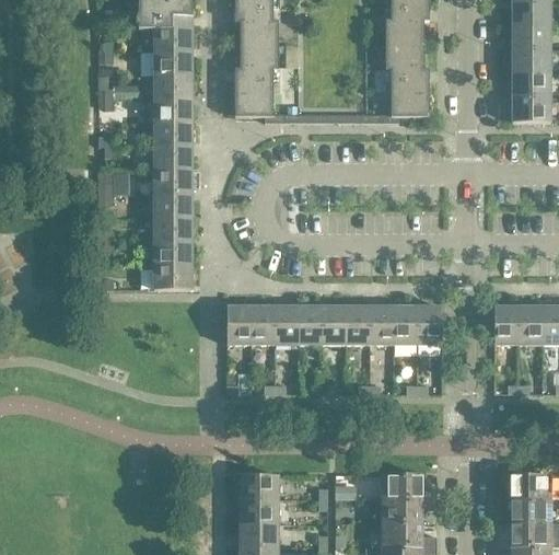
[(193,27),(193,0),(138,0),(138,27),(154,27),(193,27)]
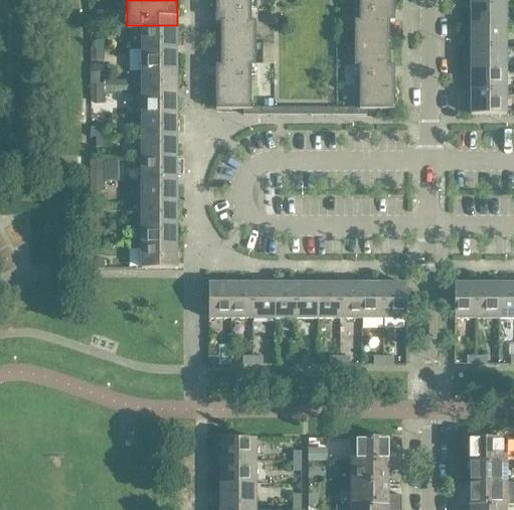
[(215,0),(216,8),(229,8),(251,8),(250,0),(215,0)]
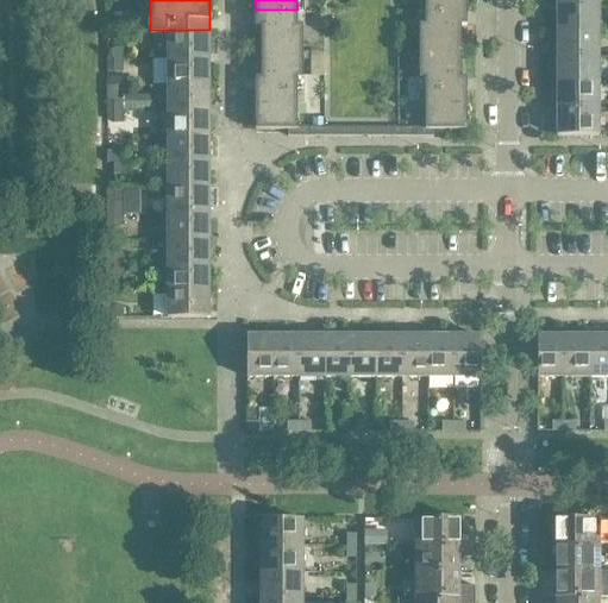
[(599,27),(599,1),(557,1),(557,27),(599,27)]
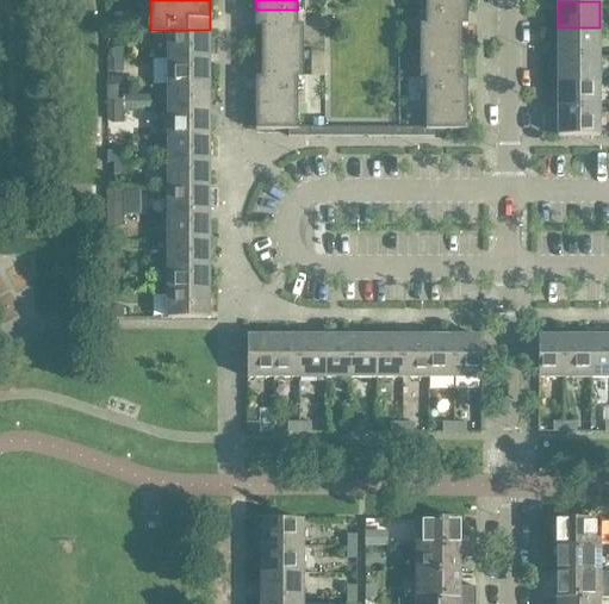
[(463,47),(463,20),(452,20),(452,8),(426,8),(426,20),(421,20),(421,47),(463,47)]
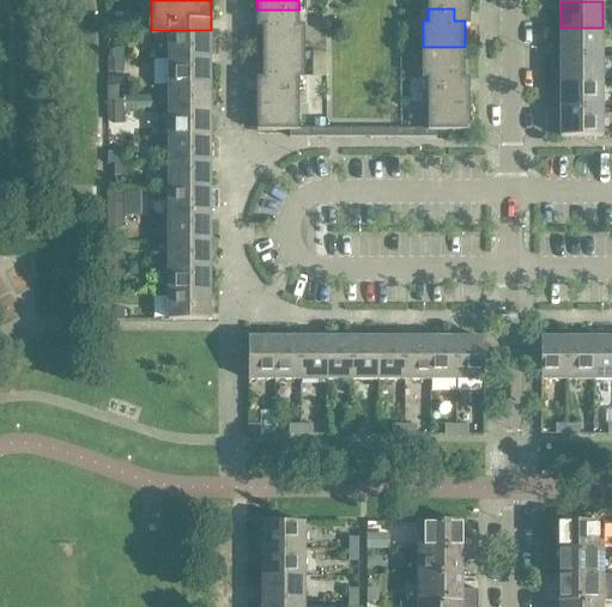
[(306,47),(306,20),(300,20),(300,10),(273,10),(273,20),(264,20),(264,47),(306,47)]
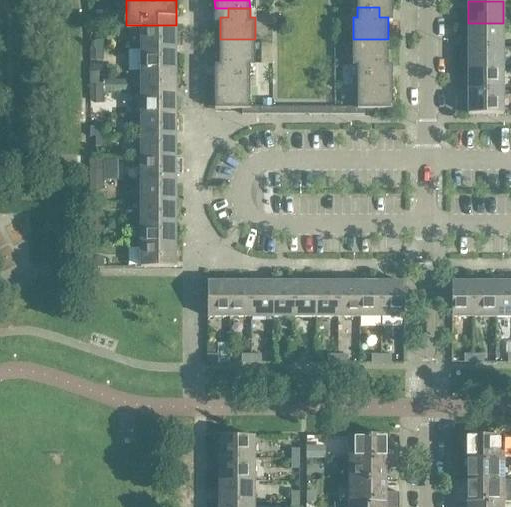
[(503,45),(503,23),(468,23),(468,45),(503,45)]
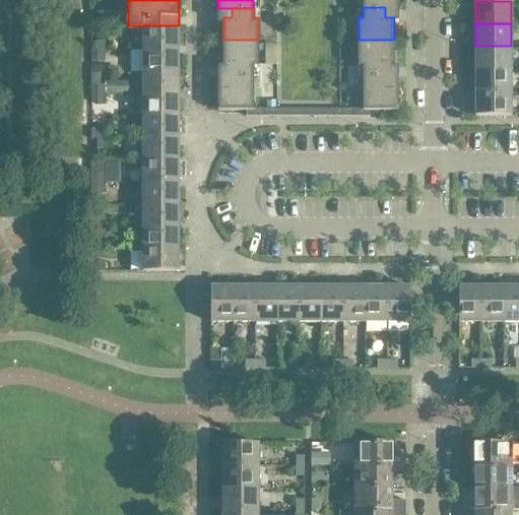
[(179,48),(179,25),(143,25),(143,48),(179,48)]
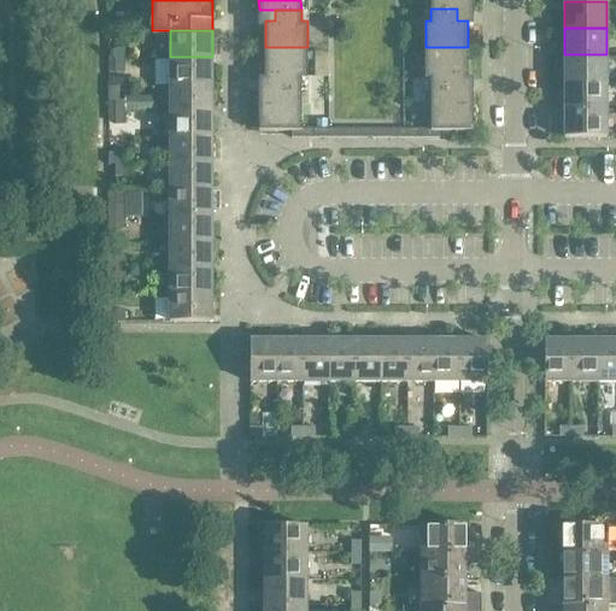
[(125,57),(125,45),(116,45),(116,57),(125,57)]
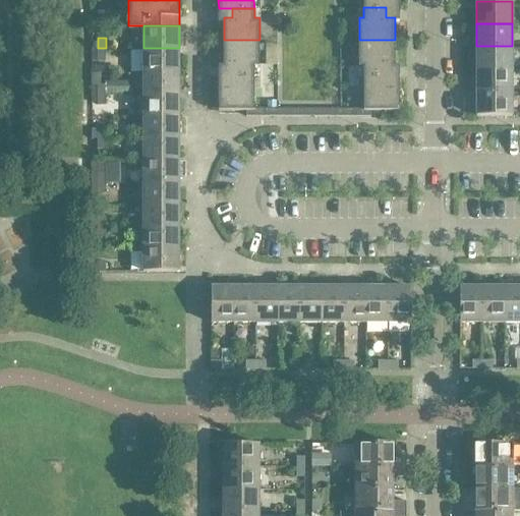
[(260,63),(260,40),(224,40),(224,63),(232,63),(232,72),(254,72),(254,63),(260,63)]
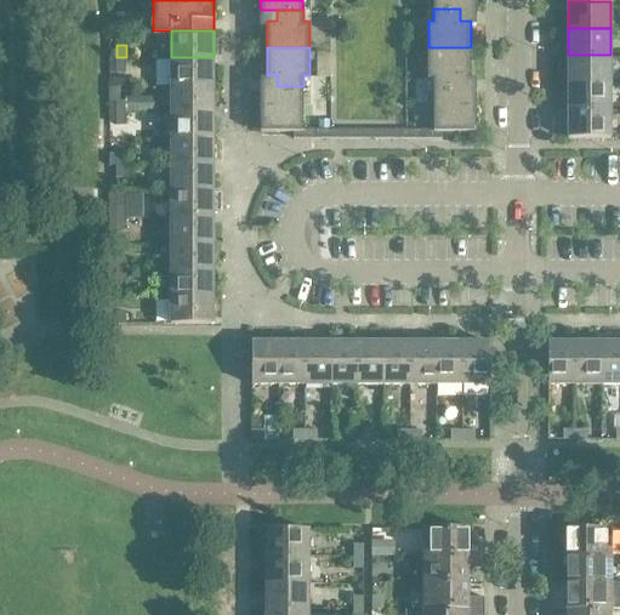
[(471,75),(471,47),(428,47),(428,75),(433,75),(433,86),(460,86),(460,75),(471,75)]
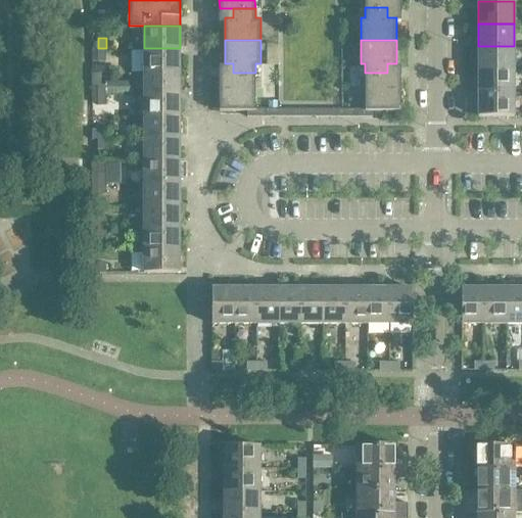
[(514,67),(514,46),(478,46),(478,67),(514,67)]
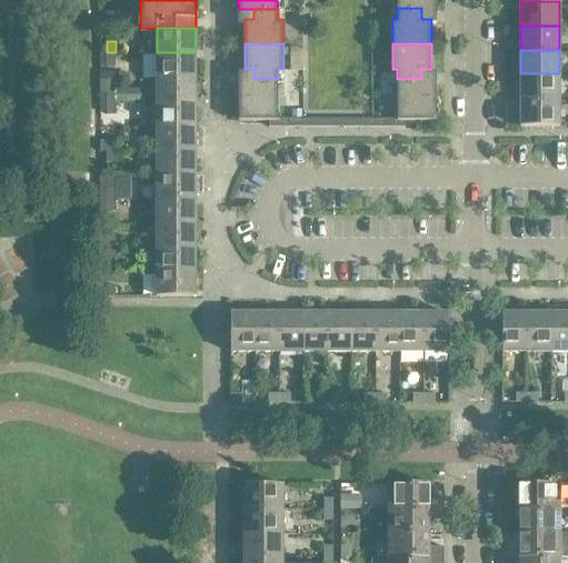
[(196,76),(196,52),(157,52),(157,76),(196,76)]
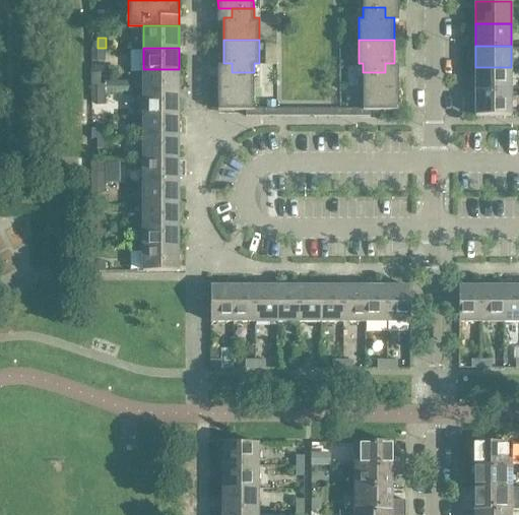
[(511,89),(511,67),(475,67),(475,89),(511,89)]
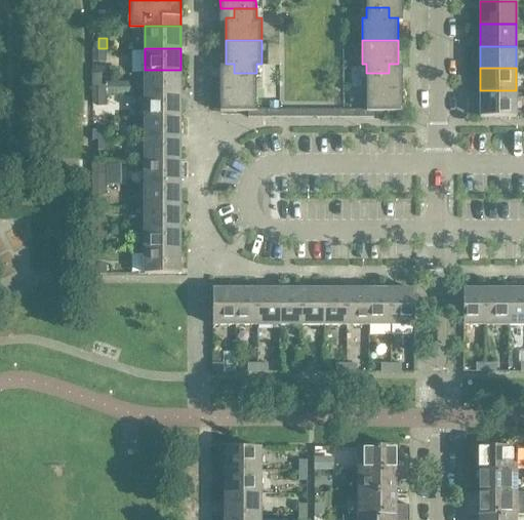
[(180,92),(180,70),(145,70),(145,92),(180,92)]
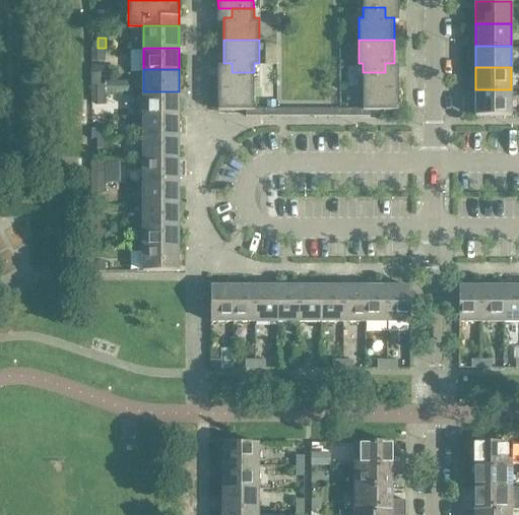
[(254,105),(254,72),(232,72),(218,72),(218,107),(246,107),(254,107),(254,105)]
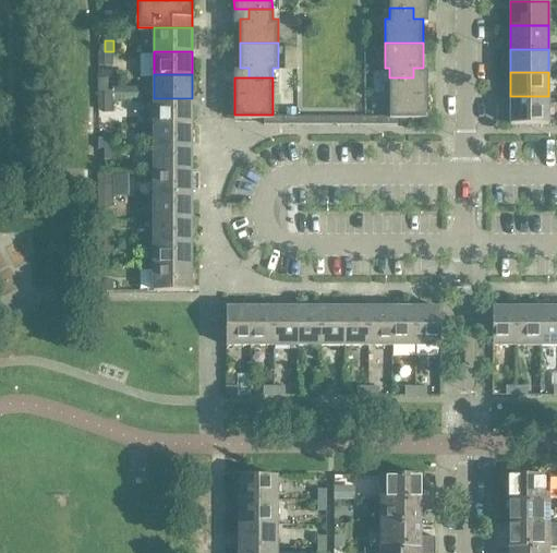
[(427,115),(427,79),(427,77),(413,77),(389,77),(389,112),(389,115),(398,115),(427,115)]
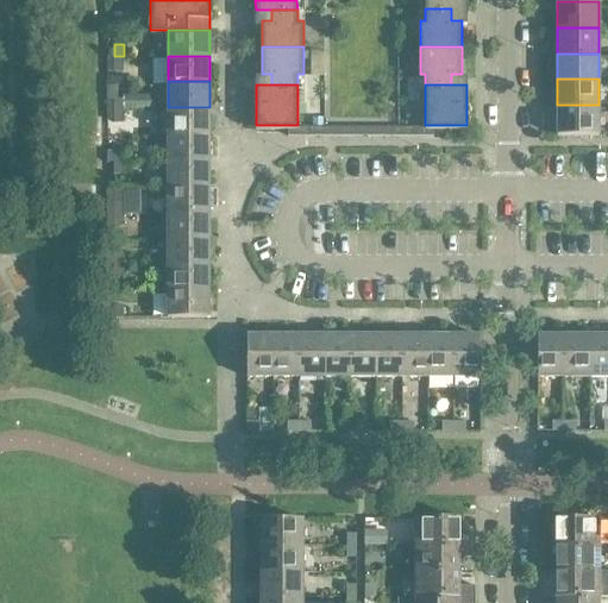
[(599,131),(599,105),(557,105),(557,131),(599,131)]
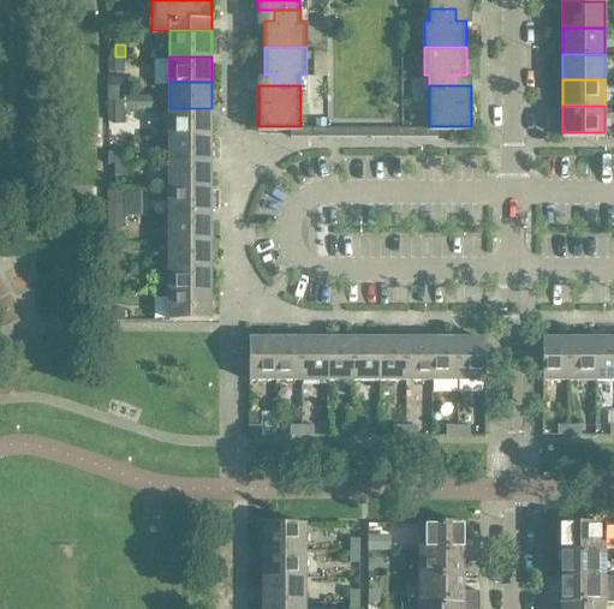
[(125,120),(125,108),(115,108),(115,120),(125,120)]
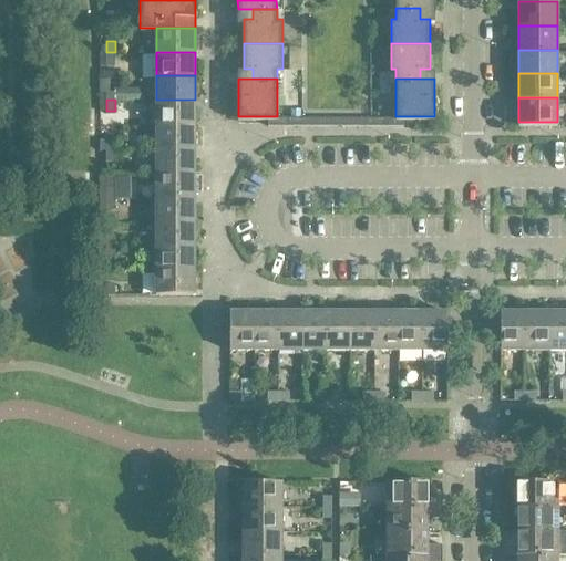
[(195,123),(195,100),(156,100),(156,123),(195,123)]
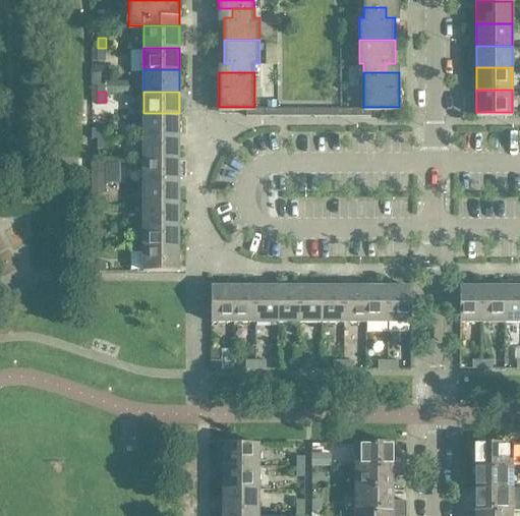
[(179,135),(179,113),(143,113),(143,135),(179,135)]
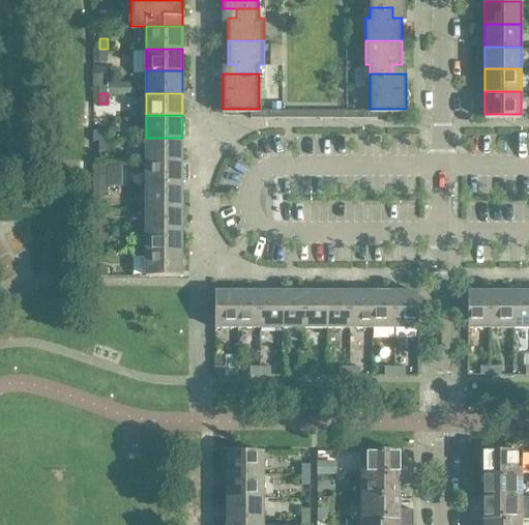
[(108,138),(108,127),(99,127),(99,138),(108,138)]
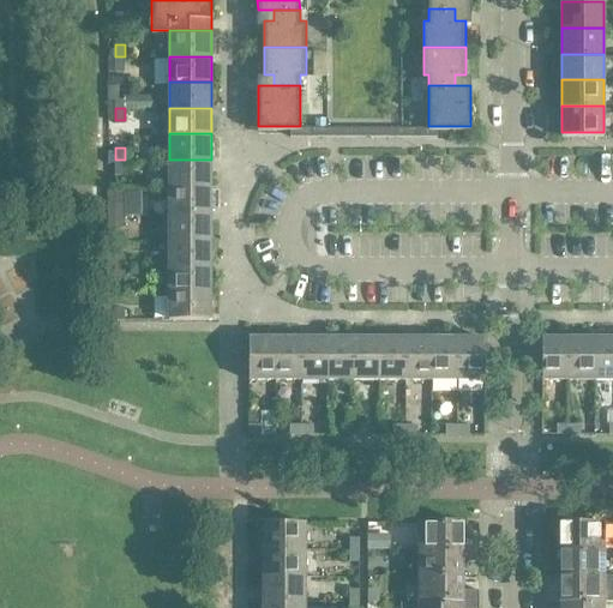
[(211,186),(211,160),(169,160),(169,186),(211,186)]
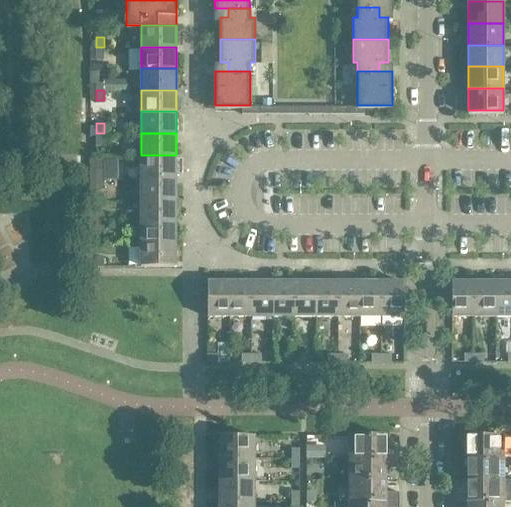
[(176,176),(176,155),(141,155),(141,176),(176,176)]
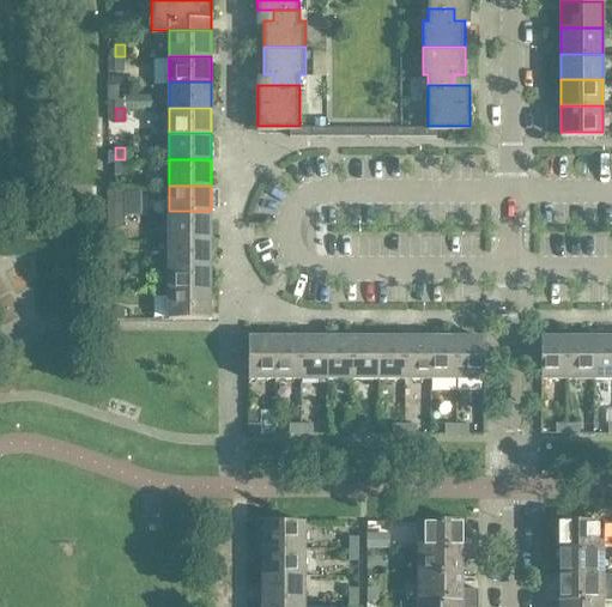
[(125,211),(125,199),(115,199),(115,211),(125,211)]
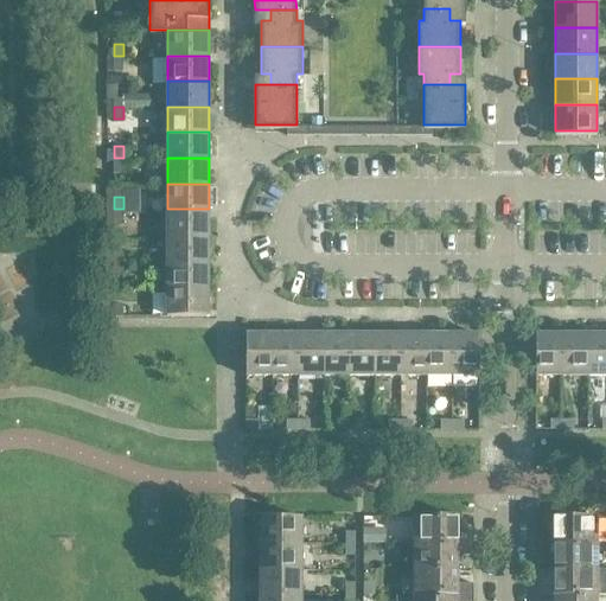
[(123,221),(123,209),(114,209),(114,221),(123,221)]
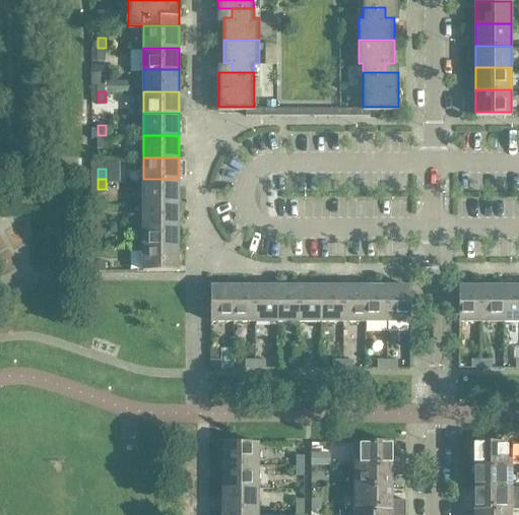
[(179,201),(179,179),(143,179),(143,201),(179,201)]
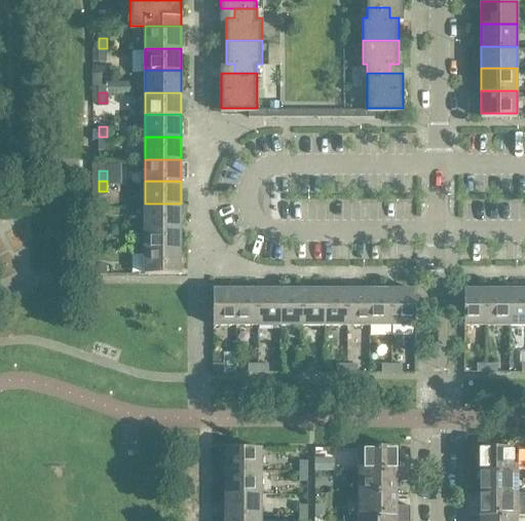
[(181,225),(181,203),(145,203),(145,225),(181,225)]
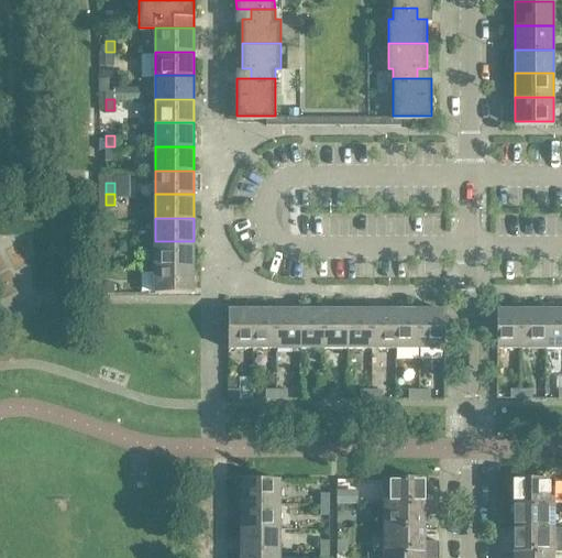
[(114,252),(114,241),(106,241),(106,252),(114,252)]
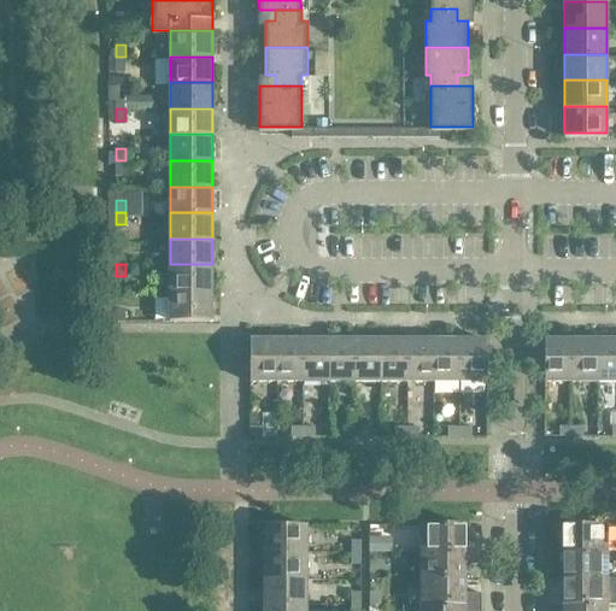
[(212,291),(212,264),(170,264),(170,291),(212,291)]
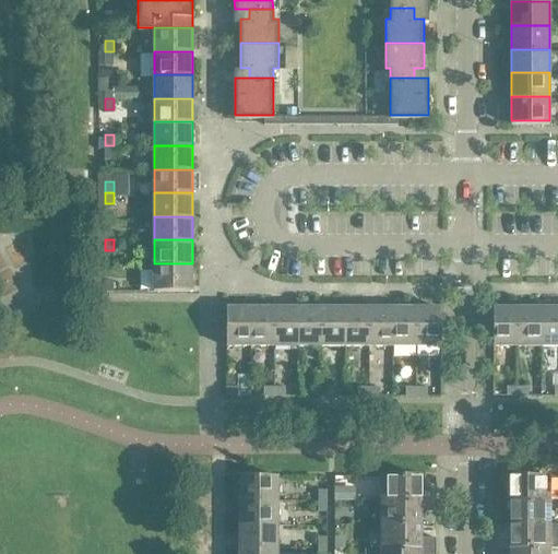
[(192,287),(192,263),(154,263),(154,287),(192,287)]
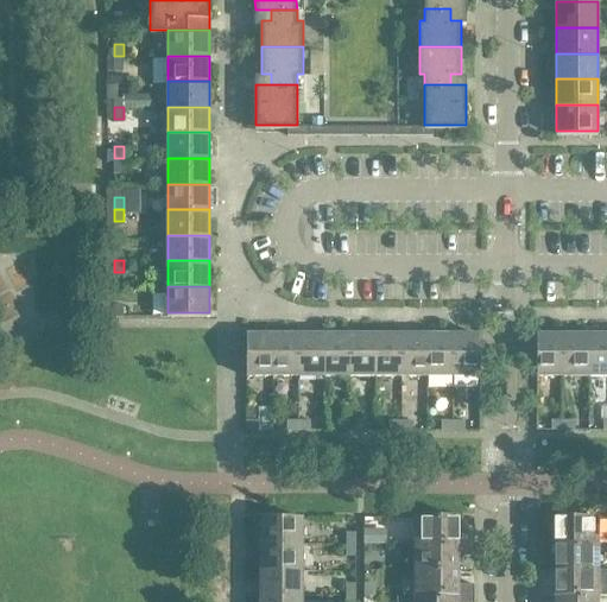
[(124,312),(124,301),(114,301),(114,312),(124,312)]
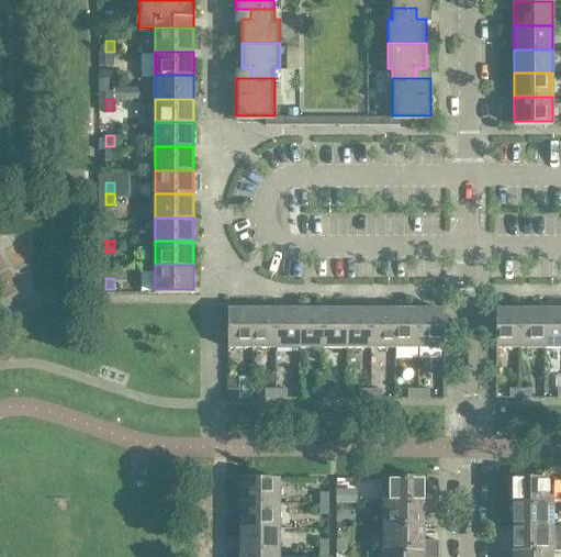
[(253,344),(253,305),(228,305),(228,344),(253,344)]
